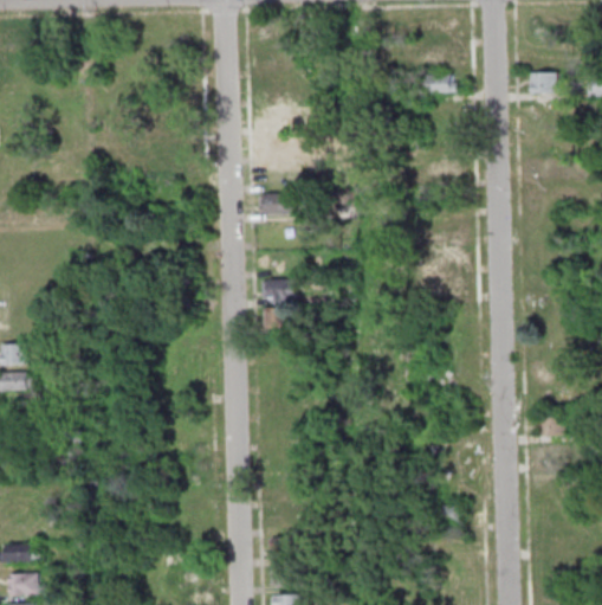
[(452,46),(422,46),(422,69),(452,69),(452,46)]
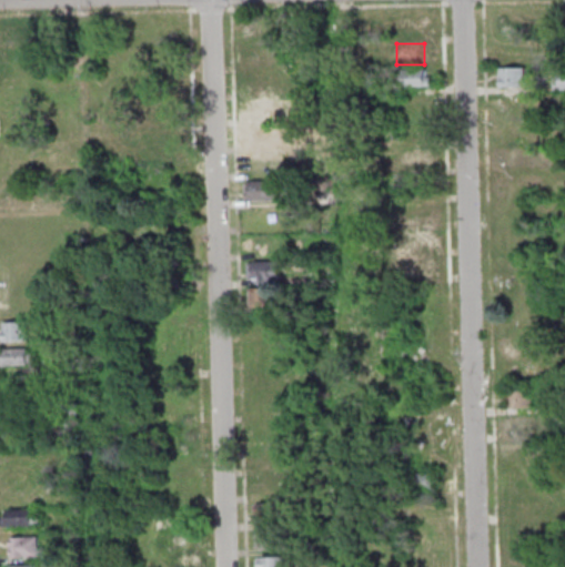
[(496,68),(521,67),(522,85),(496,87),(496,68)]
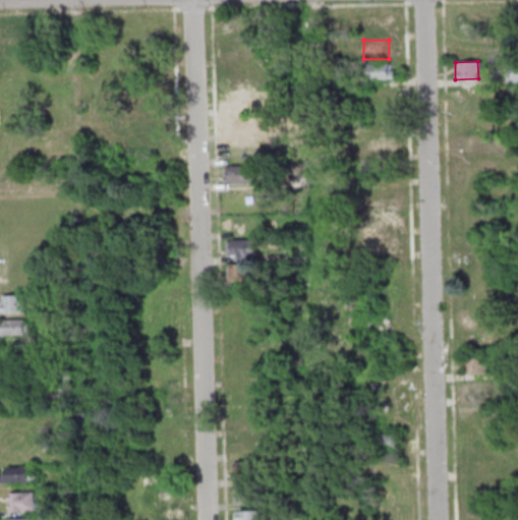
[(360,80),(360,65),(387,64),(388,69),(392,69),(393,79),(360,80)]
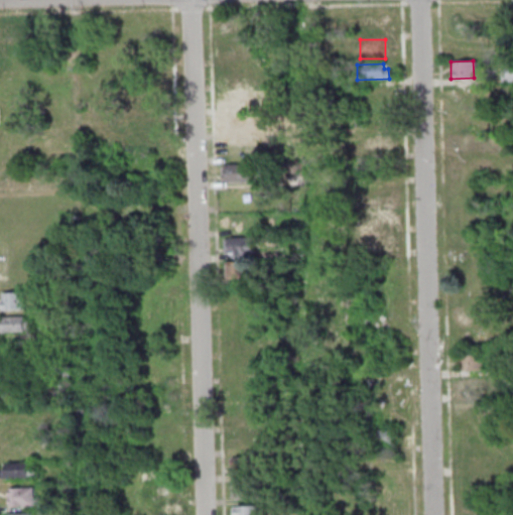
[(499,68),(512,68),(512,82),(500,83),(499,68)]
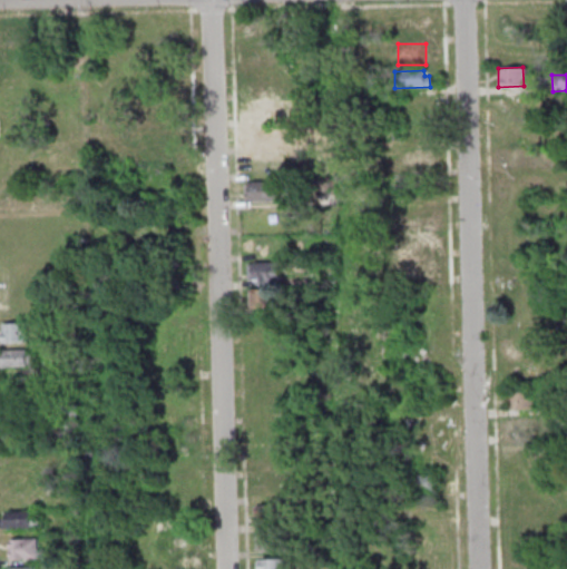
[(248,183),(248,182),(276,180),(276,200),(250,202),(250,199),(244,199),(243,184),(248,183)]
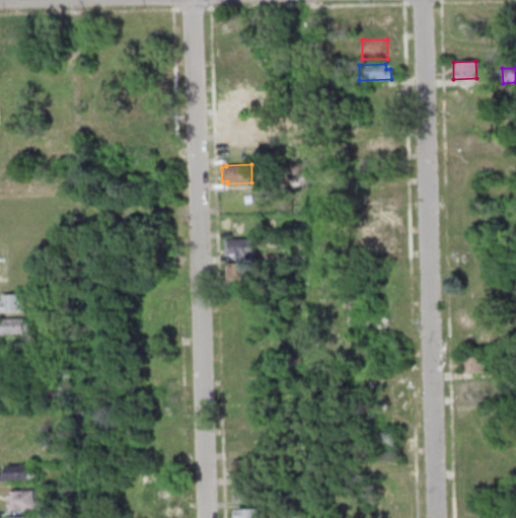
[(223,240),(228,240),(228,239),(254,238),(254,256),(228,257),(228,255),(223,255),(223,240)]
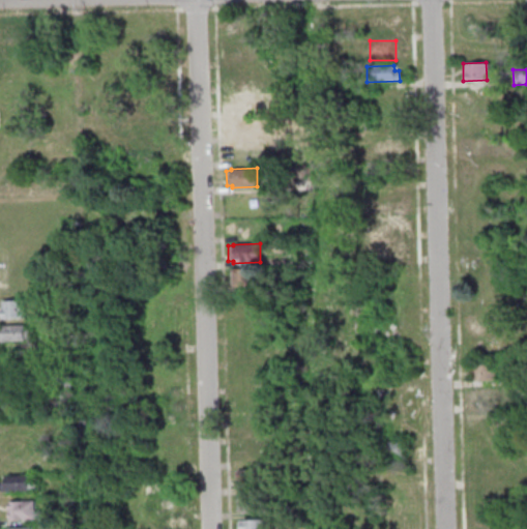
[(228,269),(254,268),(254,286),(229,286),(228,269)]
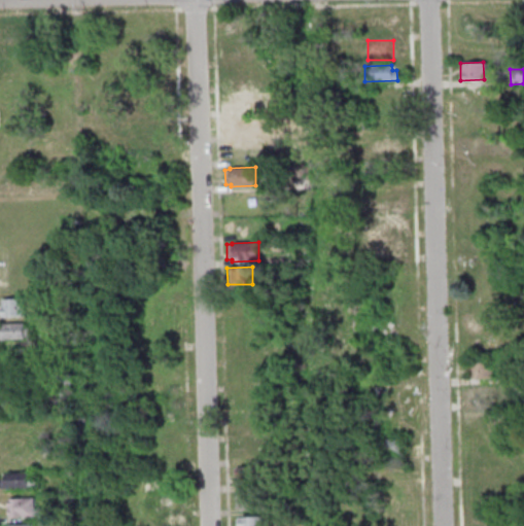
[(0,299),(22,299),(23,317),(0,318),(0,299)]
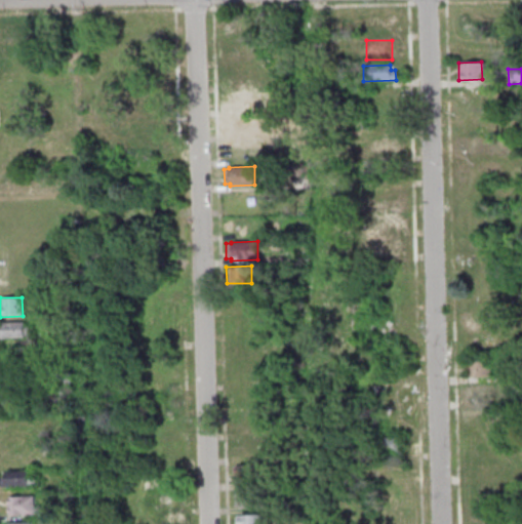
[(0,322),(23,321),(23,338),(0,338),(0,322)]
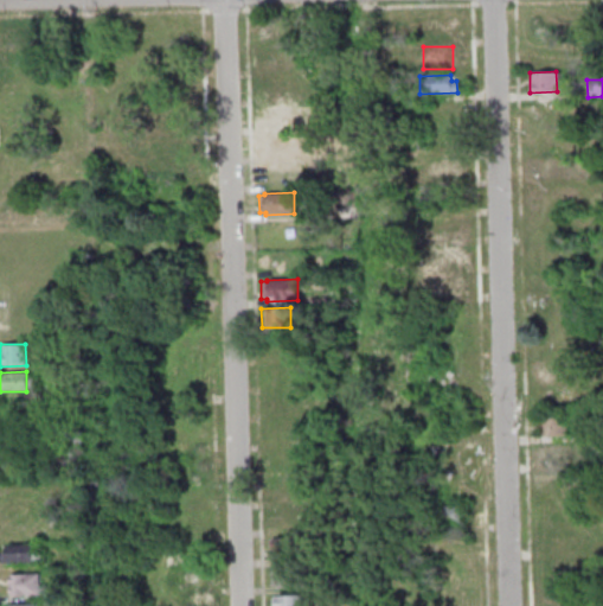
[(71,386),(85,384),(85,397),(71,397),(71,386)]
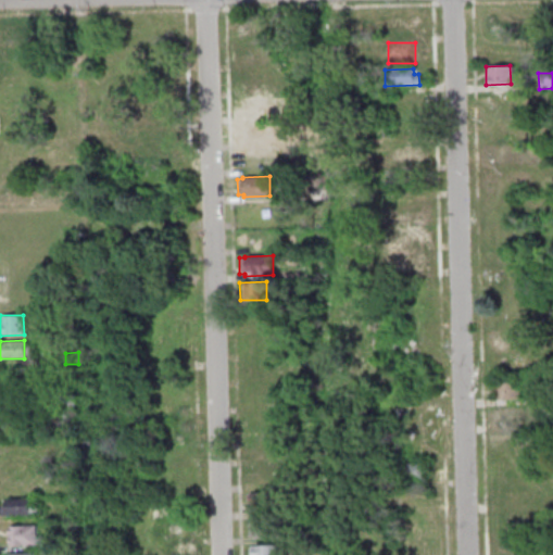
[(495,382),(519,382),(519,399),(497,400),(495,382)]
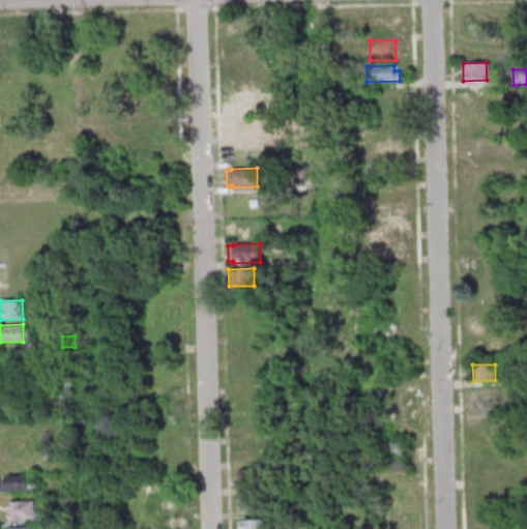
[(380,442),(404,441),(404,458),(380,459),(380,442)]
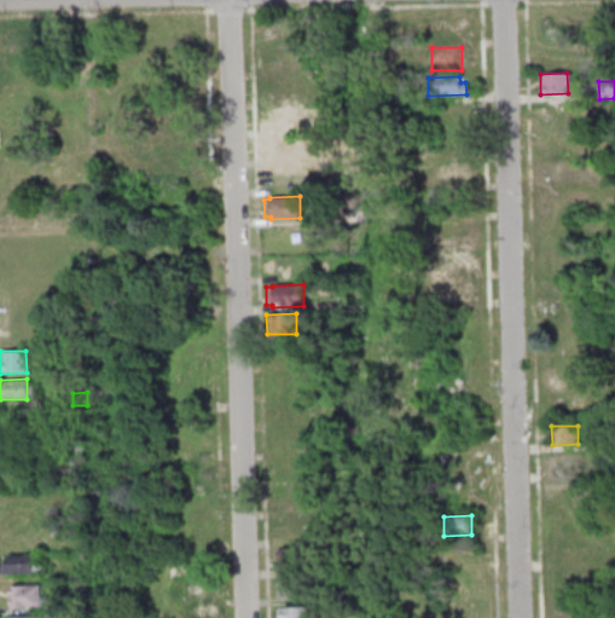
[(388,531),(405,531),(405,543),(389,543),(388,531)]
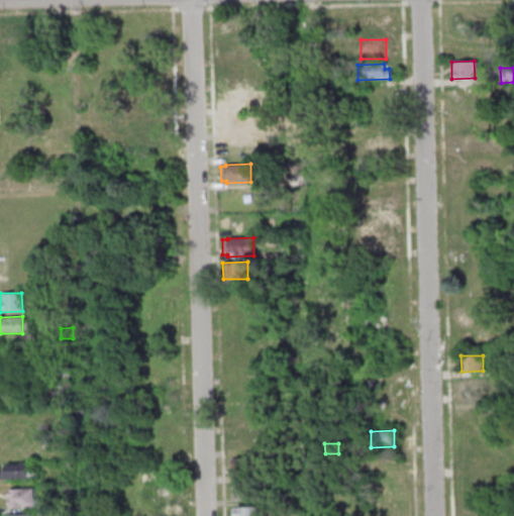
[(0,480),(0,465),(26,463),(27,479),(0,480)]
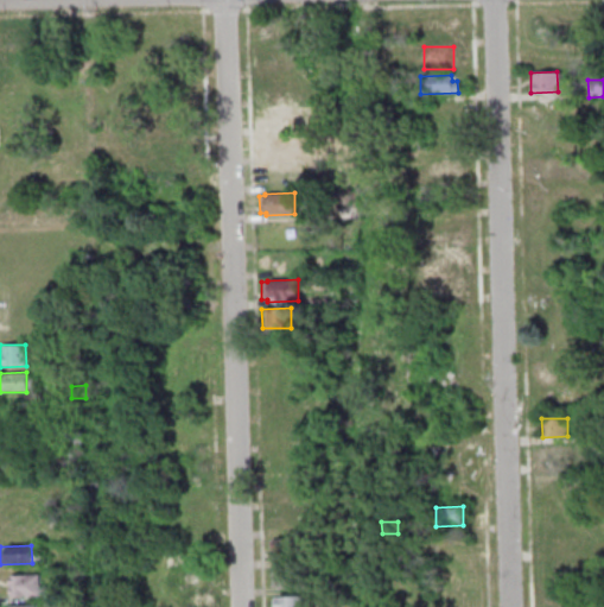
[(10,576),(38,575),(38,596),(10,598),(10,576)]
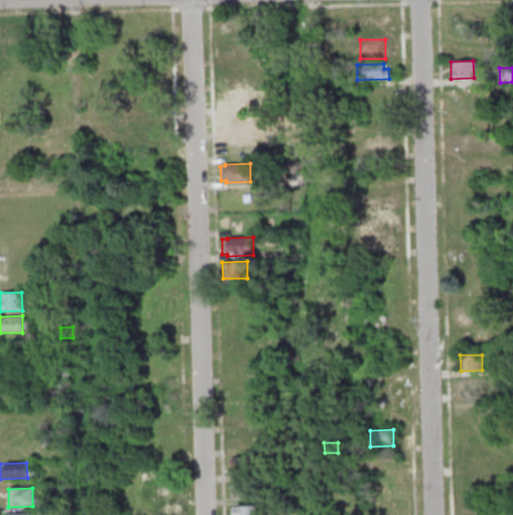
[(231,514),(231,509),(236,508),(236,505),(262,504),(262,514),(231,514)]
